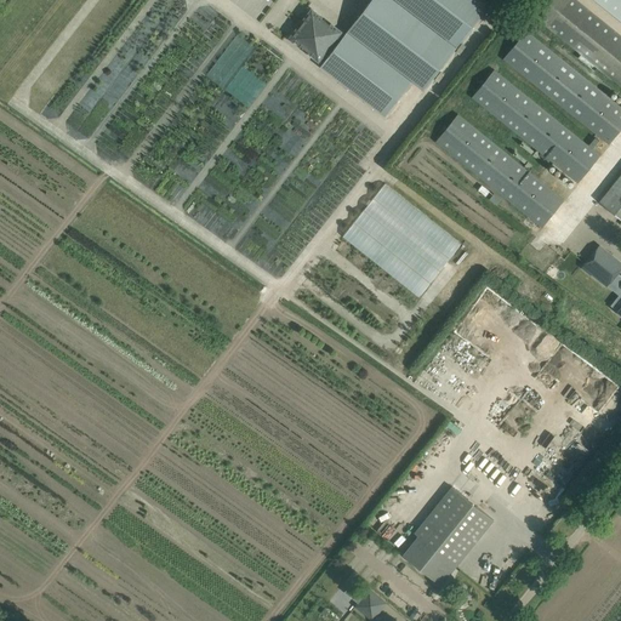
[(324,61),(319,67),(385,117),(412,80),(425,90),(490,4),(484,0),(370,0),(342,36),(337,33),(339,32),(312,11),(291,38),(318,58),(319,57),(324,61)]
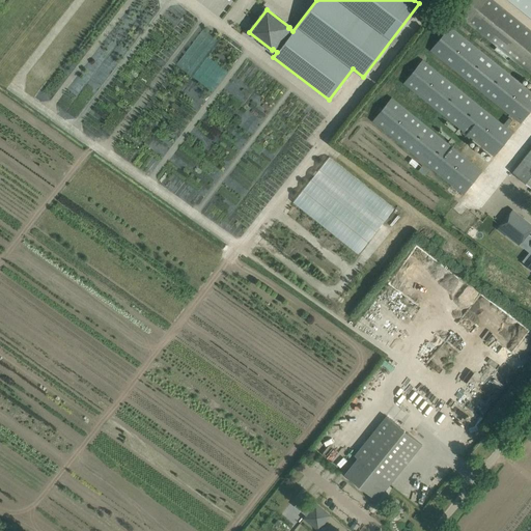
[(470,0),(458,16),(469,23),(530,74),(530,30),(493,0),(470,0)]
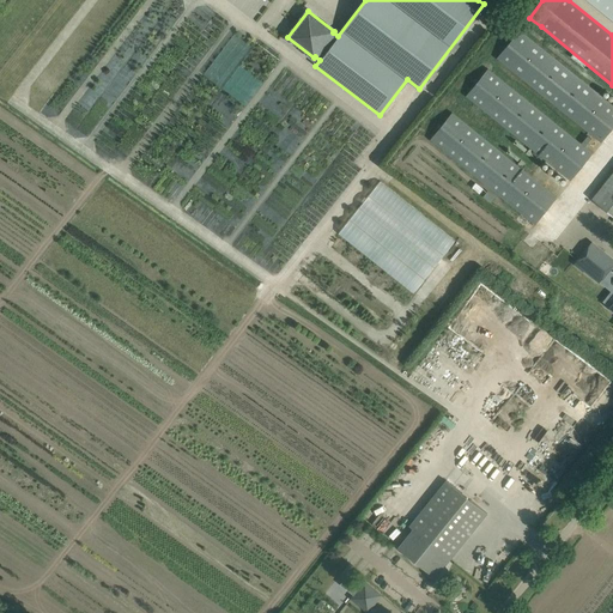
[(612,0),(587,0),(612,20),(612,0)]
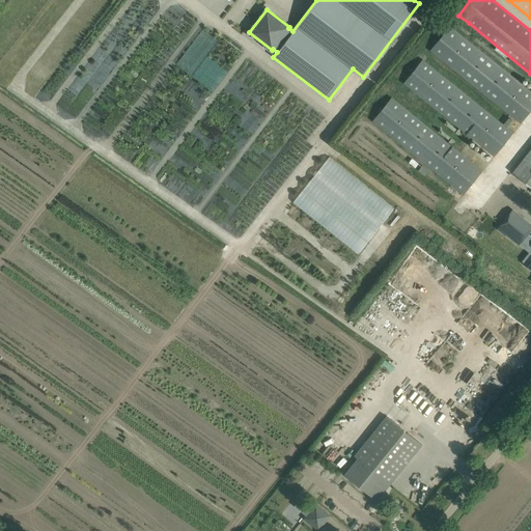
[(429,51),(481,91),(521,124),(530,111),(530,92),(449,27),(429,51)]
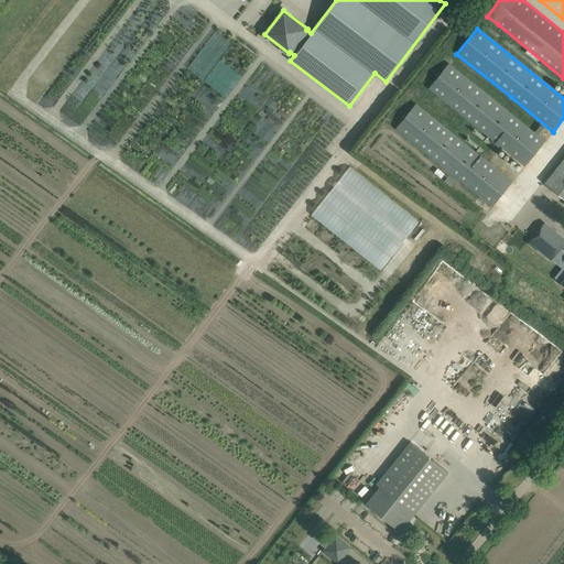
[(213,30),(185,67),(224,96),(239,75),(219,61),(232,43),(213,30)]
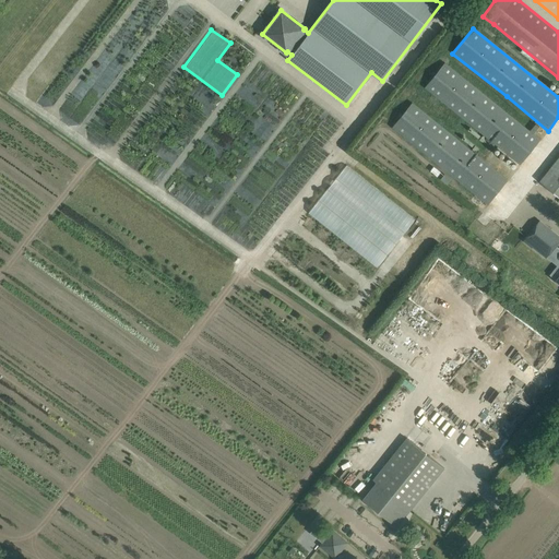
[(540,140),(444,62),(425,88),(520,165),(540,140)]
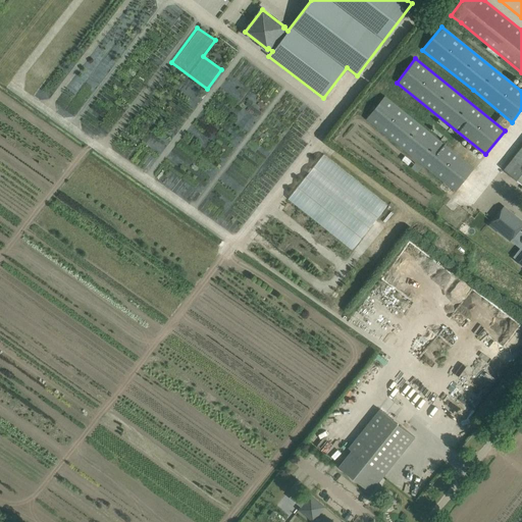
[(385,96),(366,120),(456,193),(474,168),(385,96)]
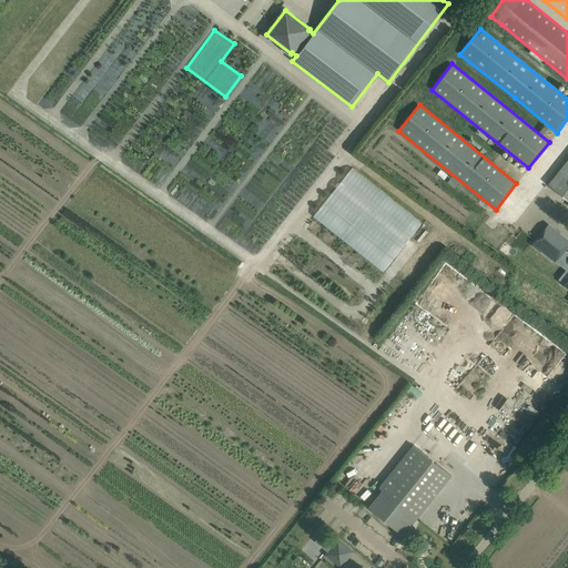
[(567,160),(548,185),(567,201),(567,160)]
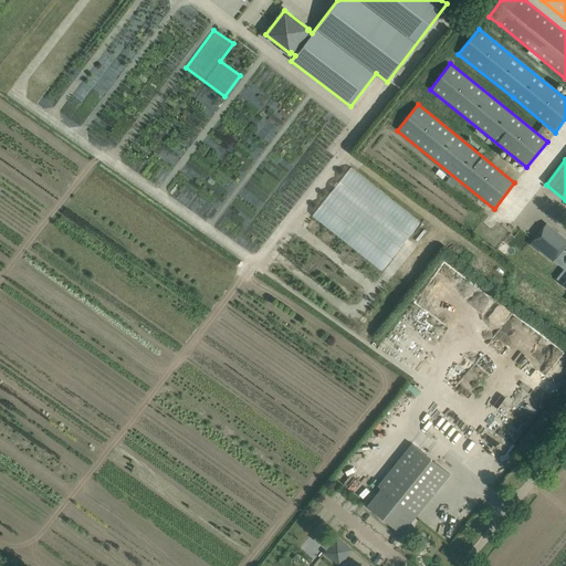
[(347,165),(310,216),(381,270),(420,219),(347,165)]
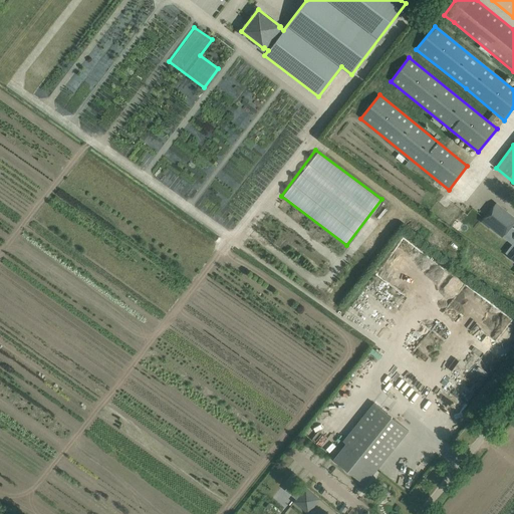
[(490,227),(502,237),(513,223),(509,219),(511,216),(496,203),(481,221),(489,228),(490,227)]
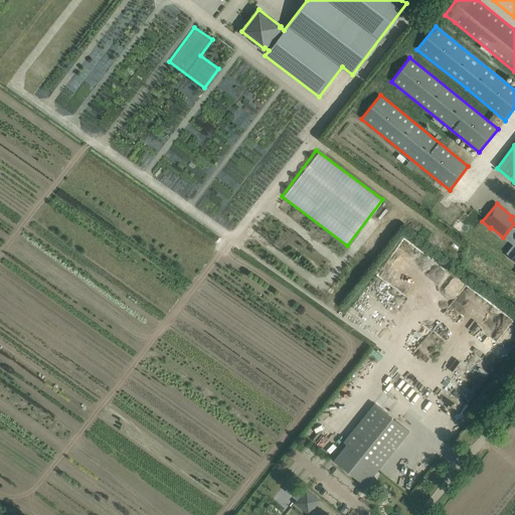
[(445,279),(449,270),(420,259),(416,269),(445,279)]
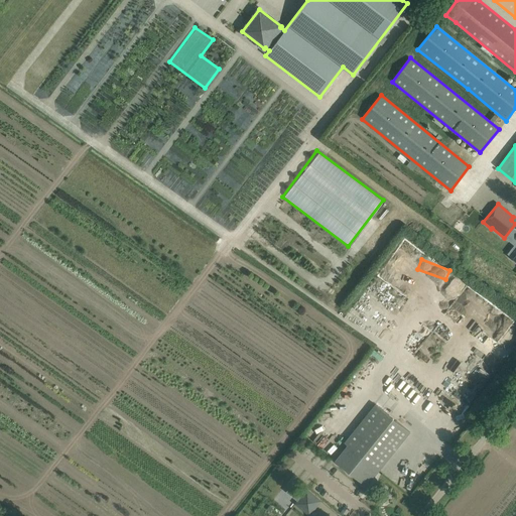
[(410,432),(375,404),(344,442),(348,445),(335,461),(366,486),(368,484),(366,483),(377,469),(379,471),(380,470),(379,470),(369,462),(399,424),(409,432),(409,433),(410,432)]
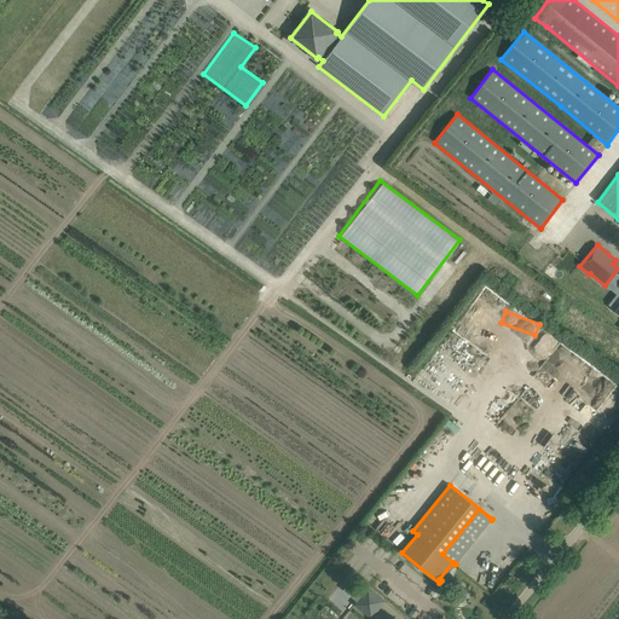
[(350,583),(343,590),(348,595),(354,588),(350,583)]
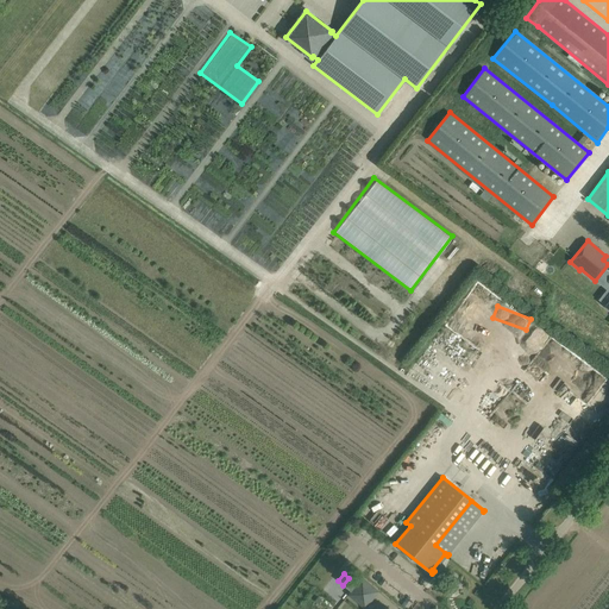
[(347,595),(364,608),(365,608),(380,591),(362,577),(347,595)]
